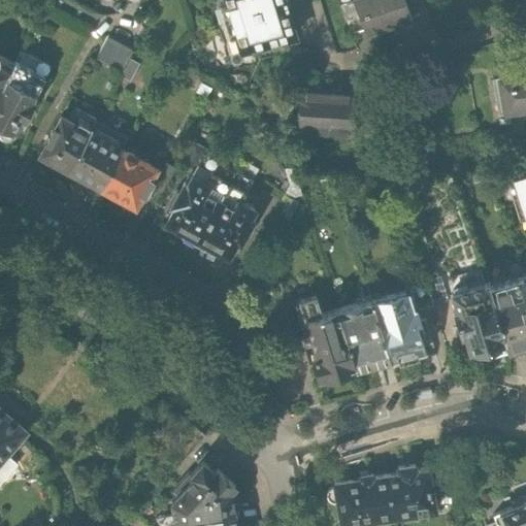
[(284,0),(223,0),(241,59),(297,42),(284,0)]
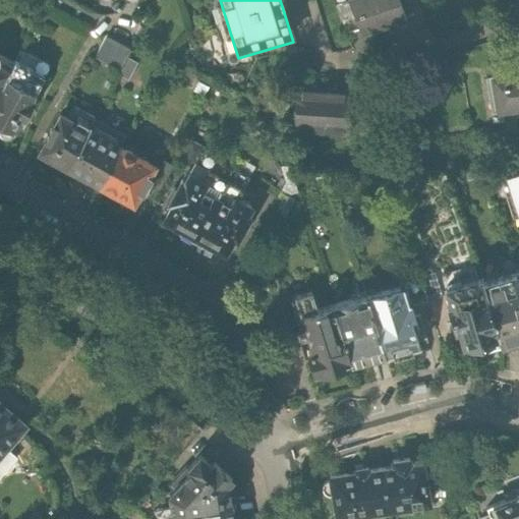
[(334,0),(338,9),(351,4),(354,2),(353,0),(334,0)]
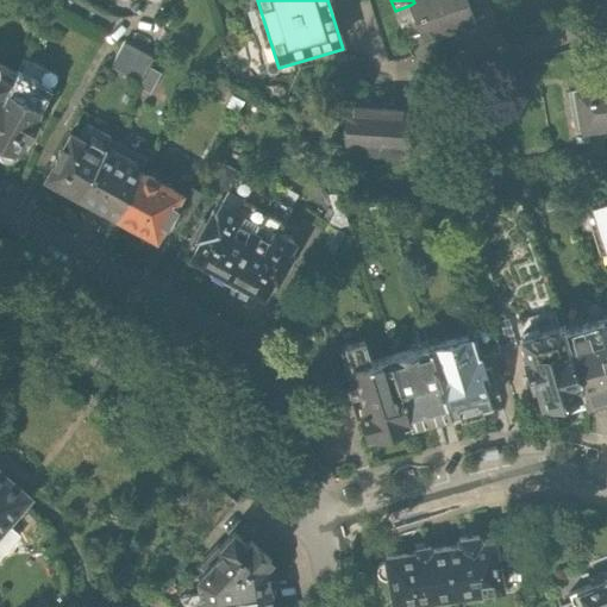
[(420,0),(414,2),(411,5),(423,37),(426,47),(476,26),(465,0),(420,0)]
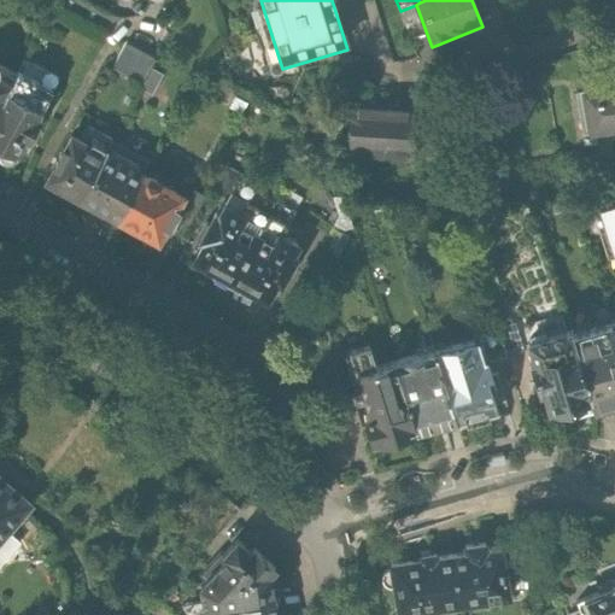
[(413,44),(428,37),(416,5),(400,11),(413,44)]
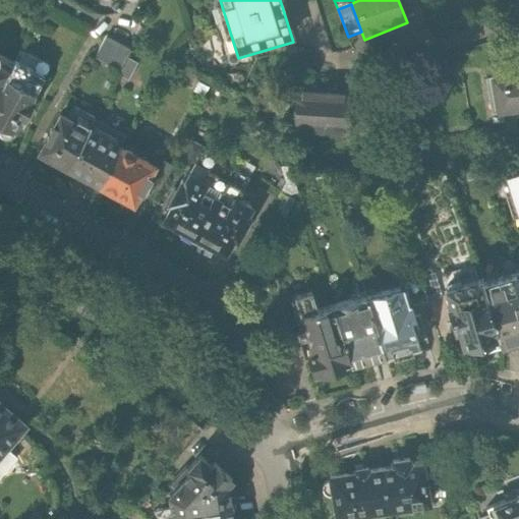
[(137,67),(129,62),(120,79),(128,83),(137,67)]
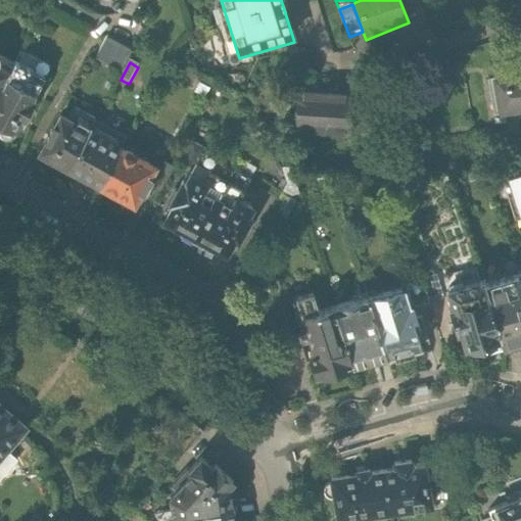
[(520,74),(494,79),(501,114),(520,110),(520,74)]
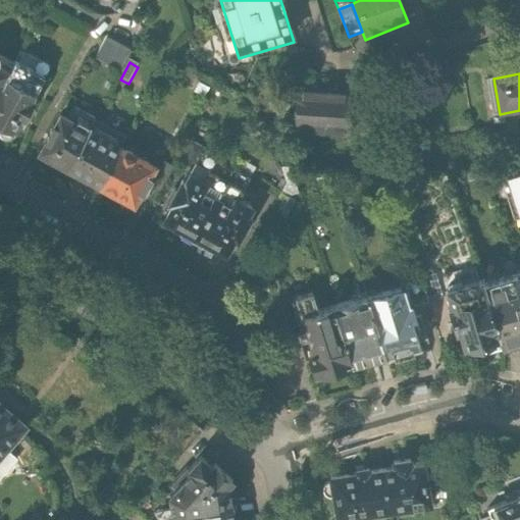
[(33,98),(3,83),(0,88),(0,128),(13,137),(33,98)]
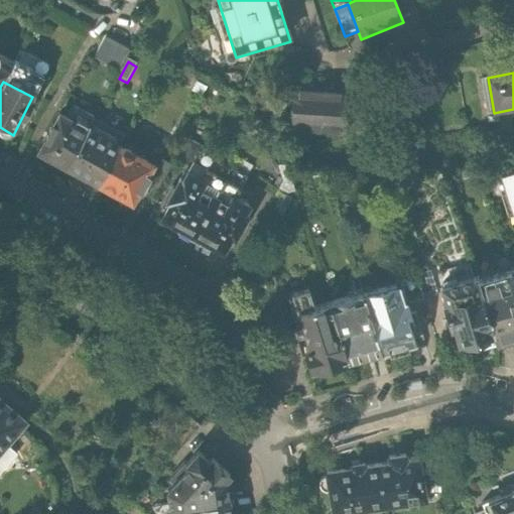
[(349,92),(293,91),(292,125),(348,127),(349,92)]
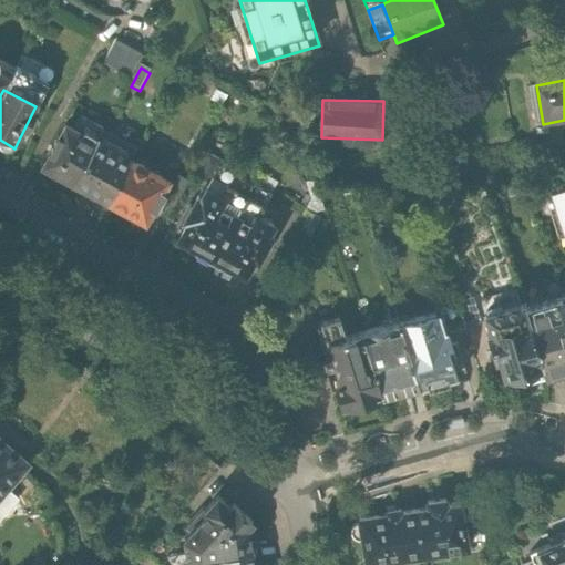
[(40,173),(72,189),(96,144),(64,127),(40,173)]
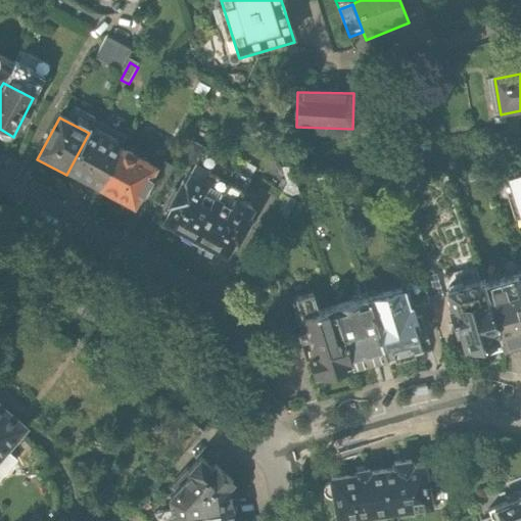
[(121,150),(89,133),(66,175),(98,192),(121,150)]
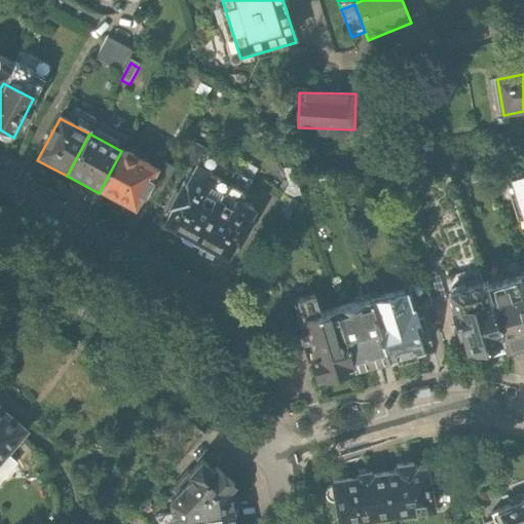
[(157,171),(121,151),(99,193),(135,213),(157,171)]
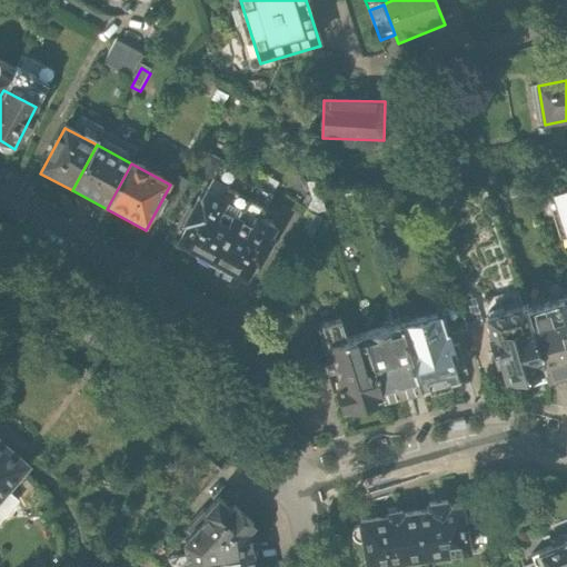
[(178,247),(211,265),(235,219),(221,212),(227,202),(206,191),(200,202),(197,200),(183,227),(188,230),(178,247)]
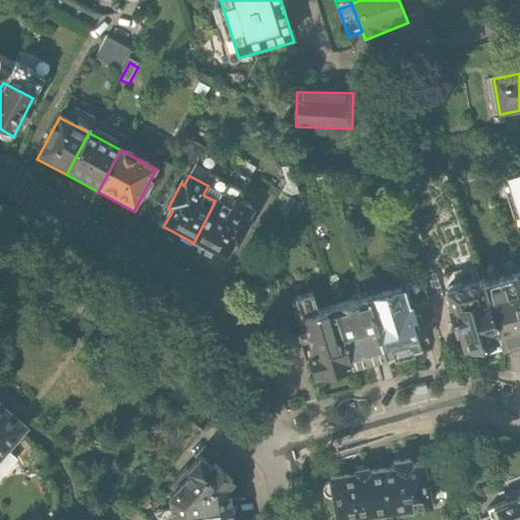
[(519,176),(509,180),(519,214),(519,176)]
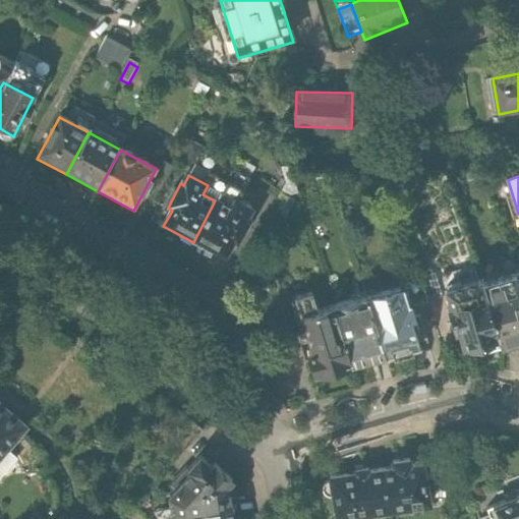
[(275,215),(289,220),(299,195),(284,189),(275,215)]
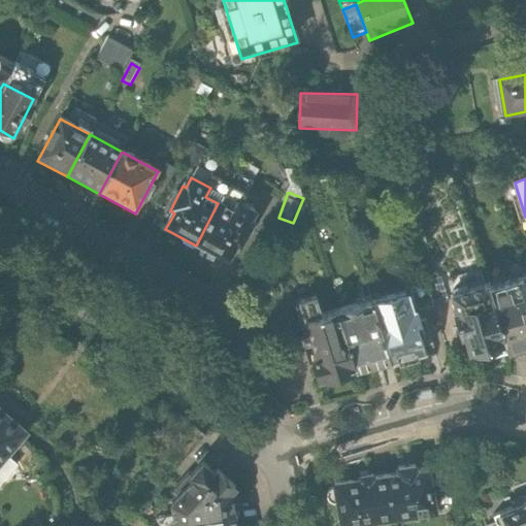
[(232,211),(218,203),(196,245),(228,263),(237,245),(241,249),(255,223),(252,222),(257,212),(237,202),(232,211)]
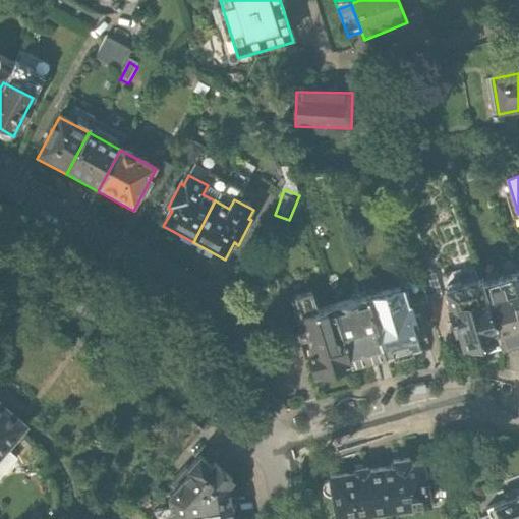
[(518,280),(502,285),(518,337),(518,280)]
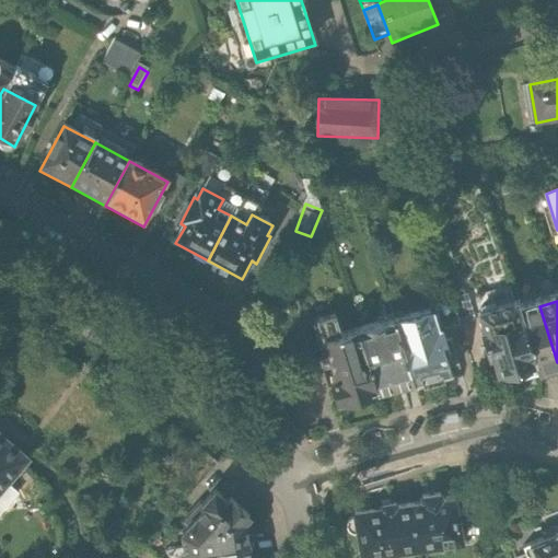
[(498,378),(538,365),(521,312),(519,304),(479,316),(498,378)]
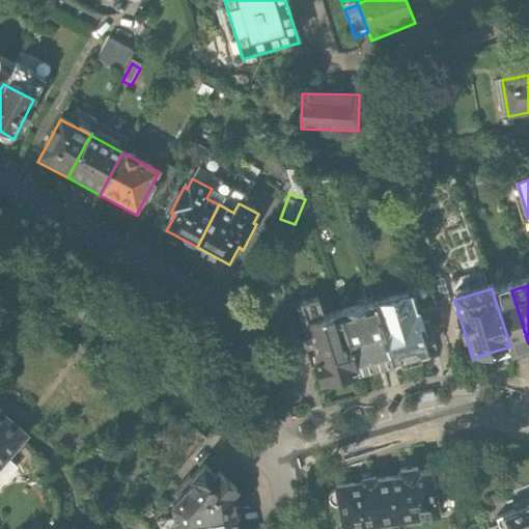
[(512,355),(528,351),(528,343),(511,290),(494,296),(510,346),(512,355)]
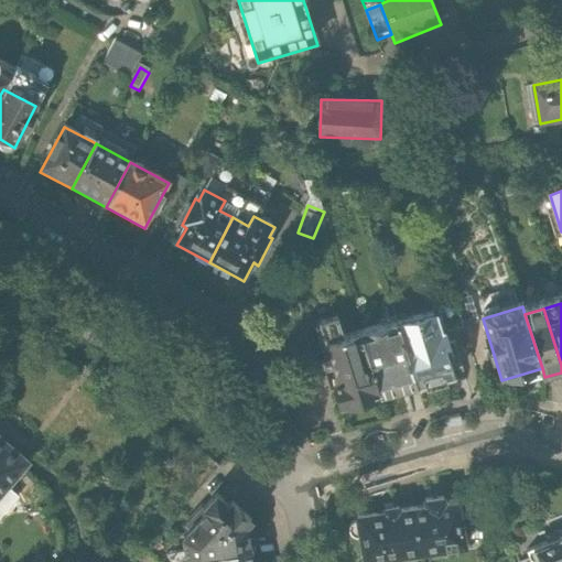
[(435,313),(398,324),(418,388),(455,376),(435,313)]
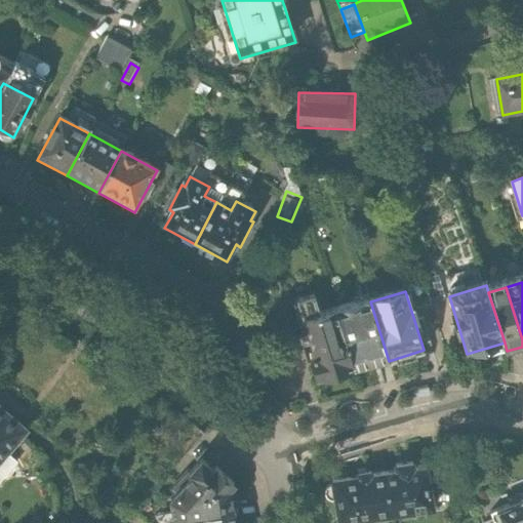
[(317,383),(355,371),(336,313),(320,318),(314,298),(297,304),(315,359),(310,360),(317,383)]
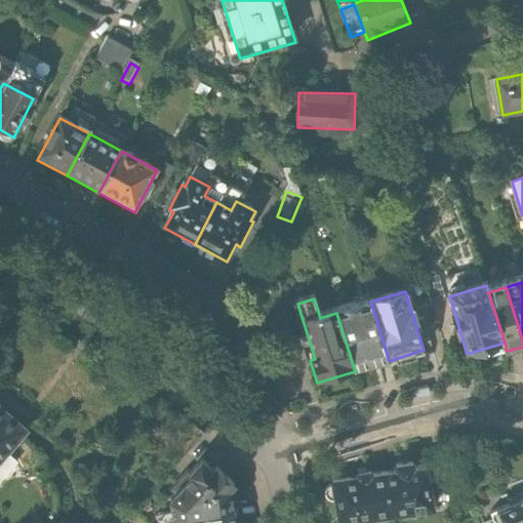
[(370,302),(336,313),(355,371),(389,361),(370,302)]
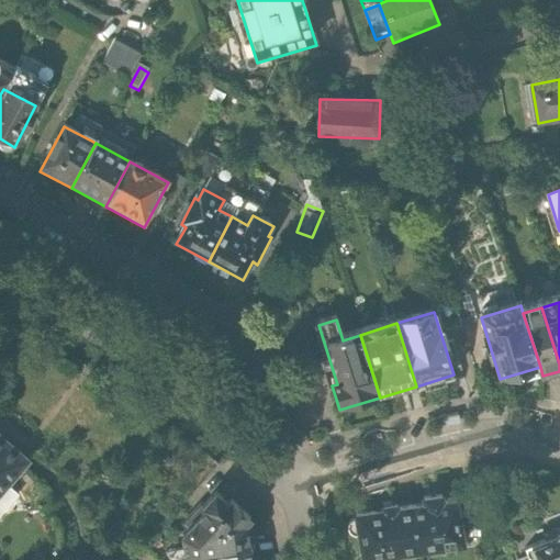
[(0,496),(29,462),(0,438),(0,496)]
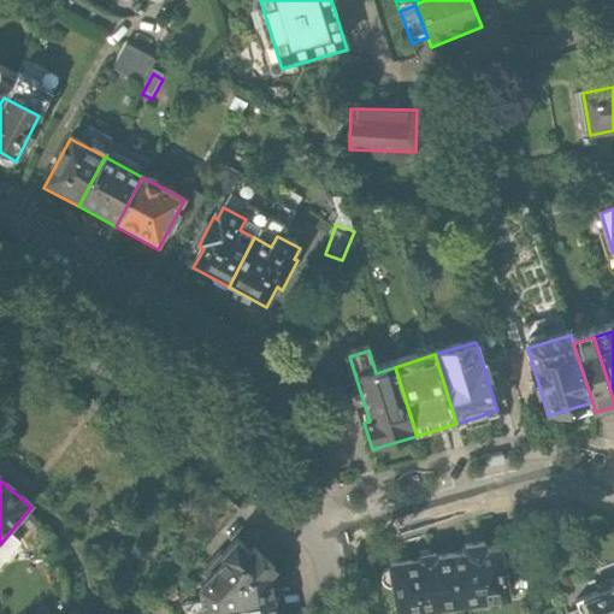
[(501,547),(501,550),(506,579),(529,574),(525,550),(525,543),(501,547)]
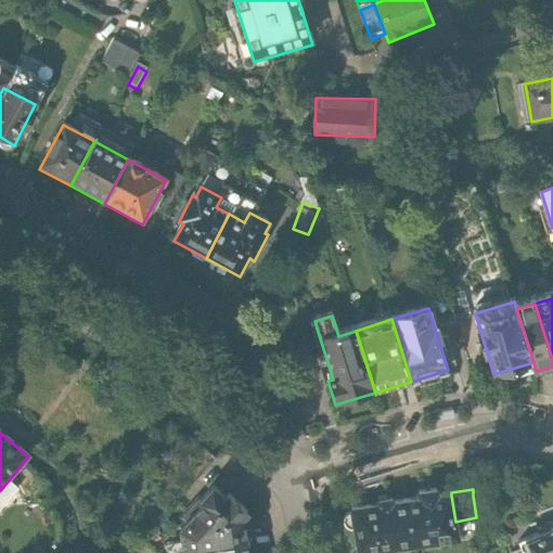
[(202,510),(180,534),(183,552),(190,552),(245,543),(242,522),(247,516),(228,499),(224,502),(213,491),(197,506),(202,510)]
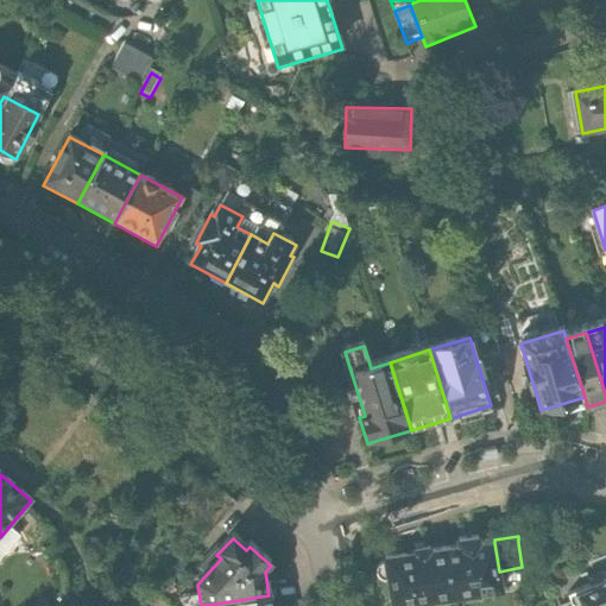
[(462,549),(448,551),(456,598),(503,589),(499,572),(494,543),(480,545),(479,538),(461,541),(462,549)]
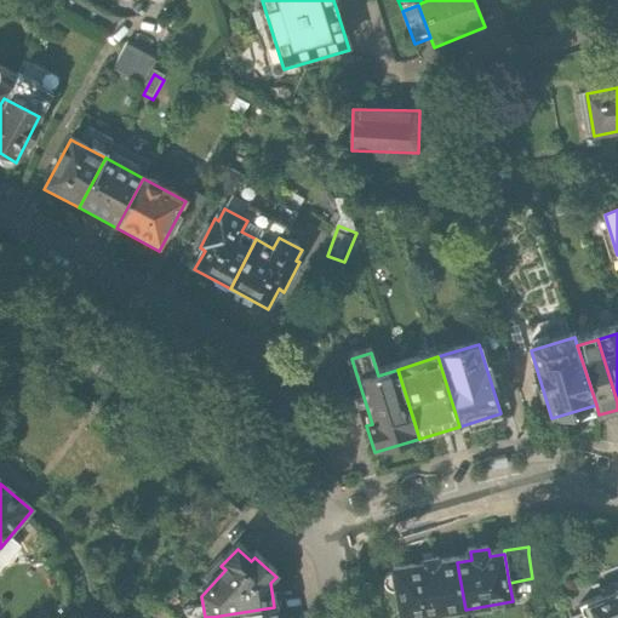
[(418,617),(465,610),(457,562),(440,565),(440,561),(425,564),(427,567),(394,573),(395,578),(393,578),(392,579),(389,581),(388,582),(387,584),(385,585),(387,588),(387,590),(388,591),(389,594),(392,595),(394,595),(396,595),(398,594),(402,617),(418,617)]
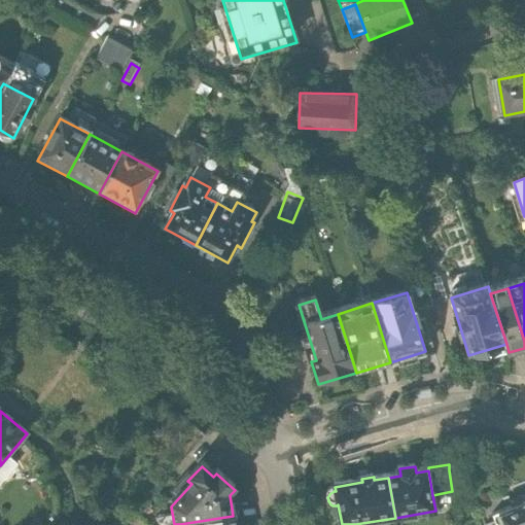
[(524,496),(511,502),(513,506),(493,515),(496,524),(524,524),(524,496)]
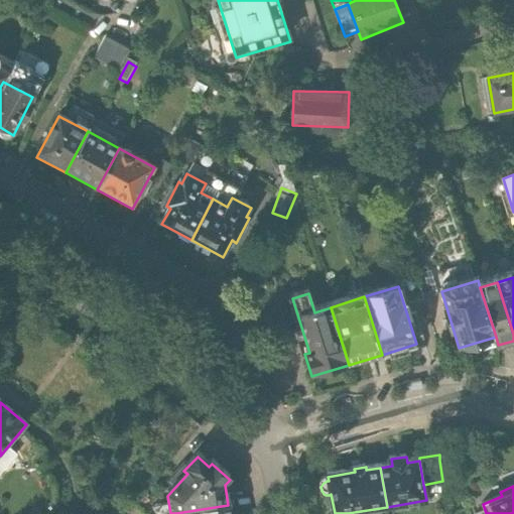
[(230,513),(228,505),(176,513),(230,513)]
